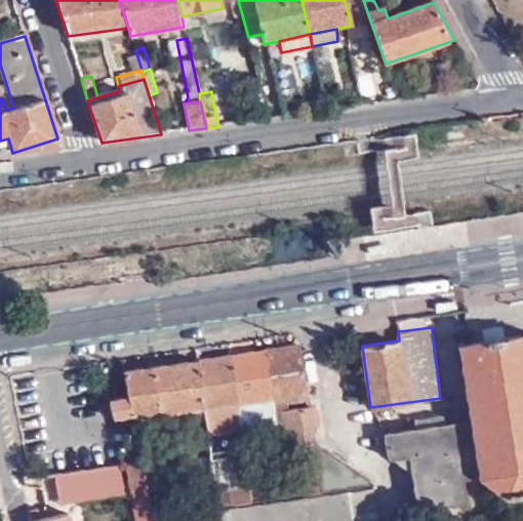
[(522,334),(460,345),(473,417),(387,433),(389,452),(413,473),(419,508),(467,501),(461,475),(481,474),(482,477),(507,495),(522,491),(522,334)]
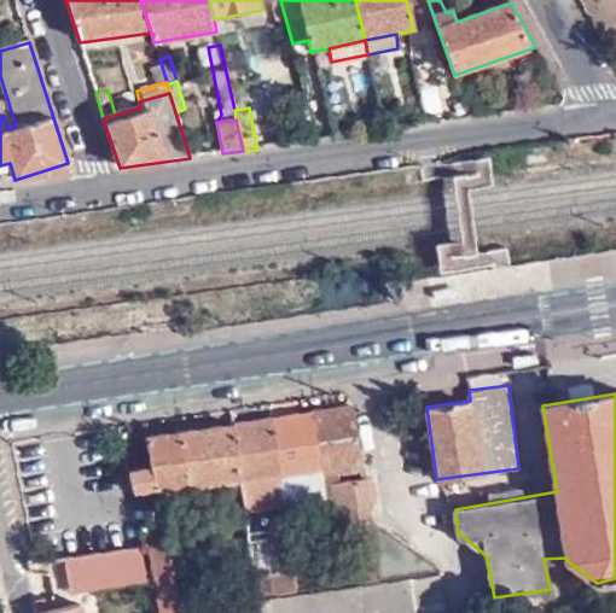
[(364,468),(354,409),(313,415),(321,473),(321,474),(364,468)]
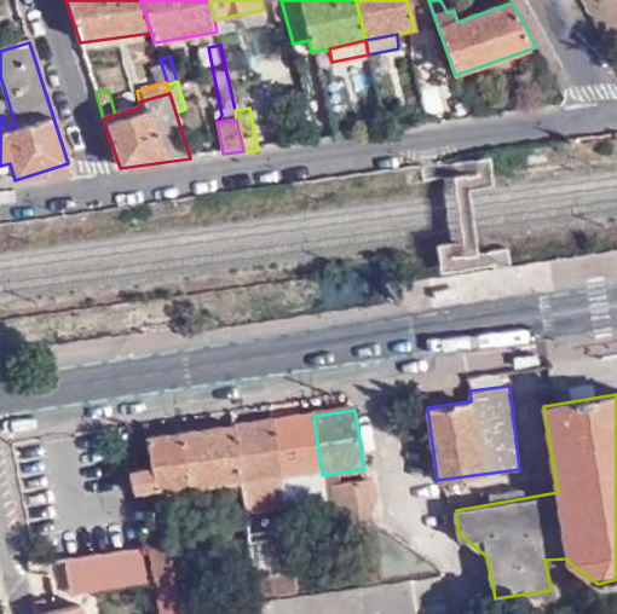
[(322,474),(313,416),(274,421),(281,481),(322,475),(322,474)]
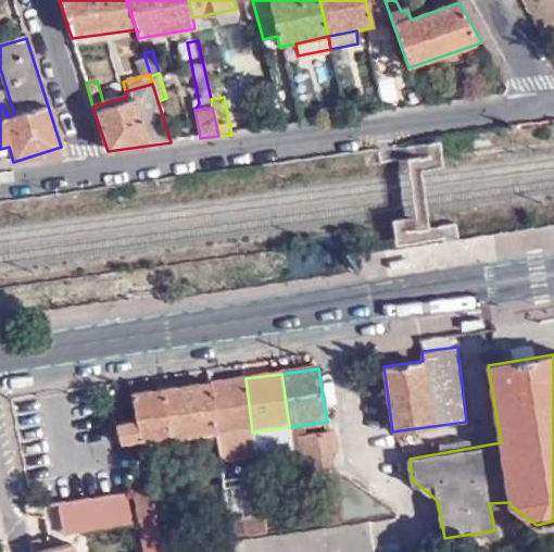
[(217,451),(254,447),(252,433),(246,378),(209,384),(215,431),(217,451)]
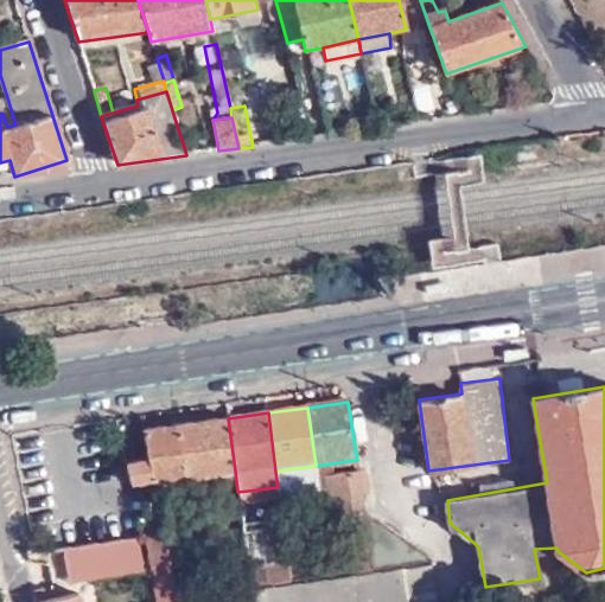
[(171,565),(171,568),(182,567),(169,494),(179,493),(178,478),(235,471),(228,418),(144,430),(150,458),(154,480),(165,535),(171,565)]
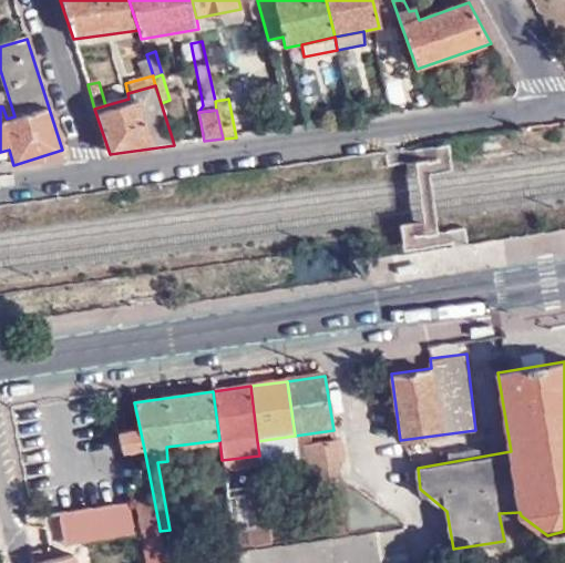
[(121,451),(144,449),(140,428),(117,431),(121,451)]
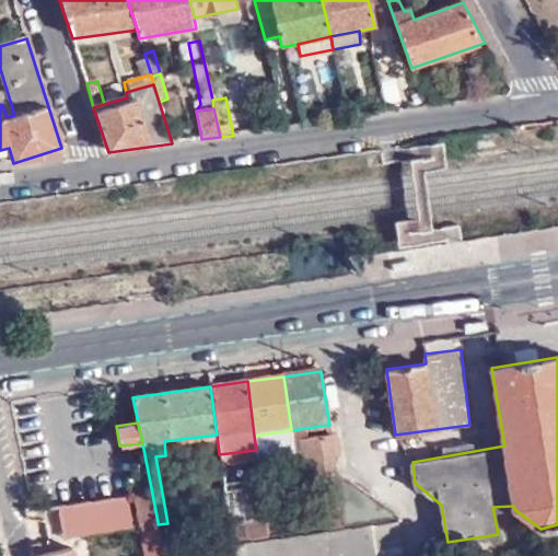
[(256,450),(294,444),(292,439),(291,430),(254,436),(256,450)]
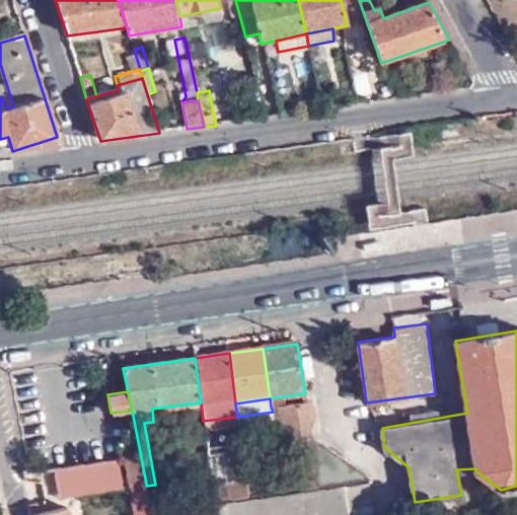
[(308,489),(372,480),(311,433),(306,402),(271,407),(273,412),(277,452),(314,448),(315,462),(305,463),(308,489)]
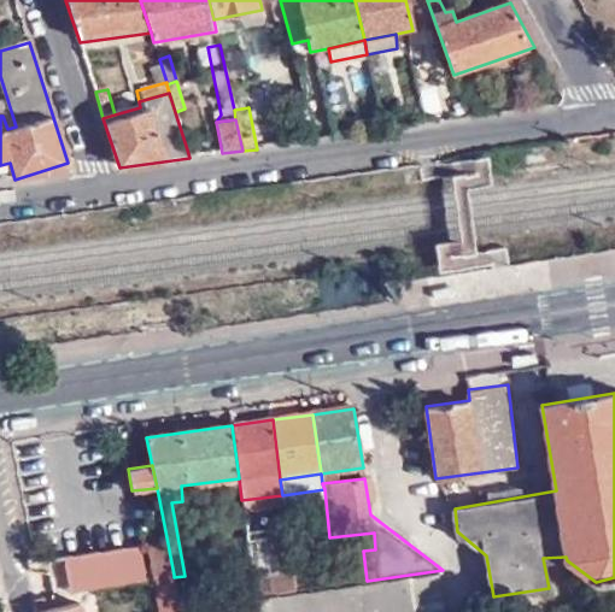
[(293,496),(283,498),(286,523),(288,535),(298,533),(293,496)]
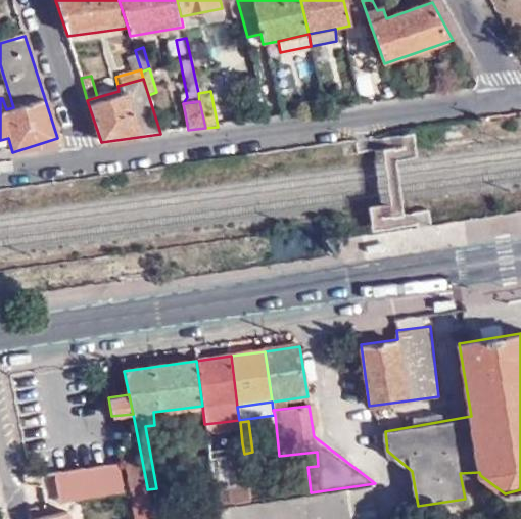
[(217,433),(206,434),(210,461),(221,460),(217,433)]
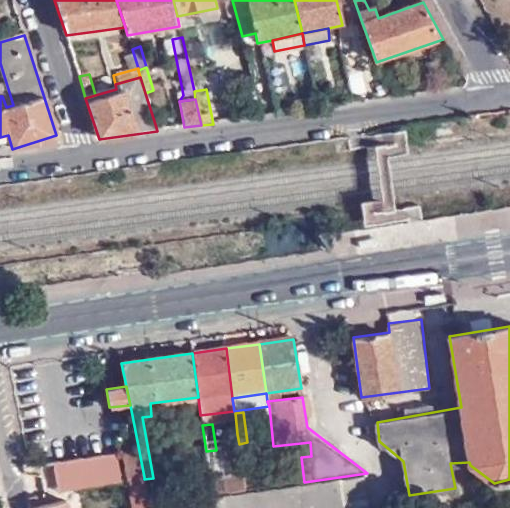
[(239,444),(237,434),(231,434),(232,445),(239,444)]
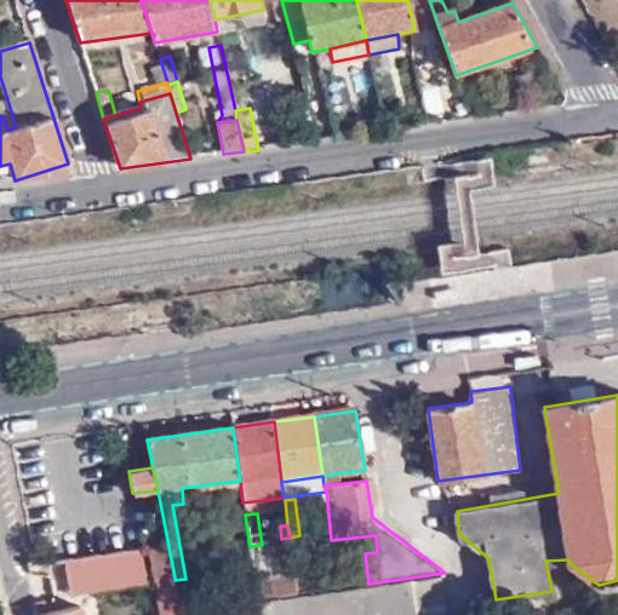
[(169,546),(153,549),(156,580),(175,578),(169,546)]
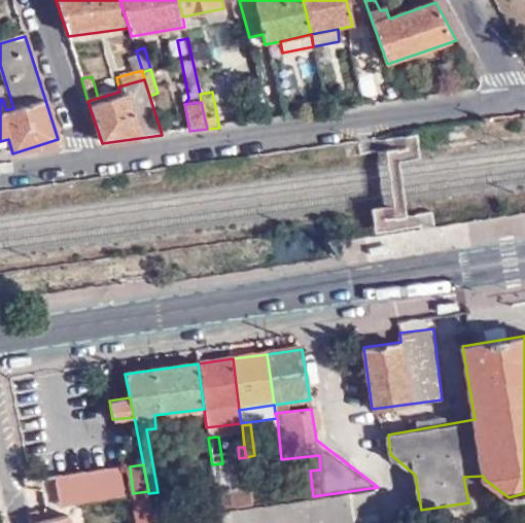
[(58,476),(63,508),(128,496),(123,465),(58,476)]
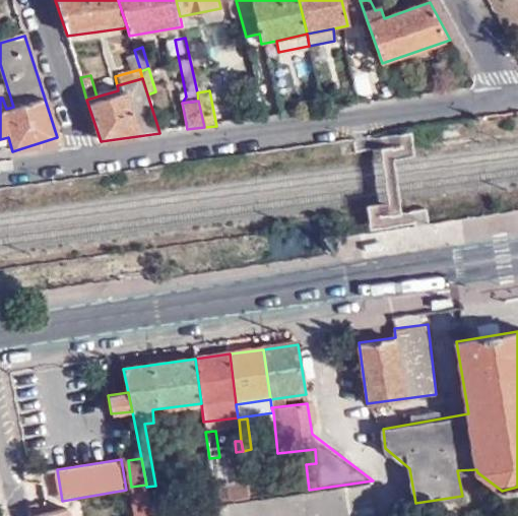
[(216,482),(230,481),(228,460),(214,461),(216,482)]
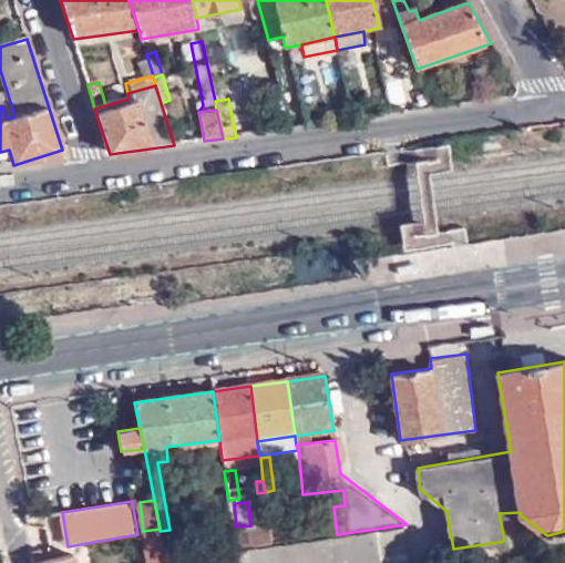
[(223,549),(235,548),(233,533),(230,517),(218,518),(223,549)]
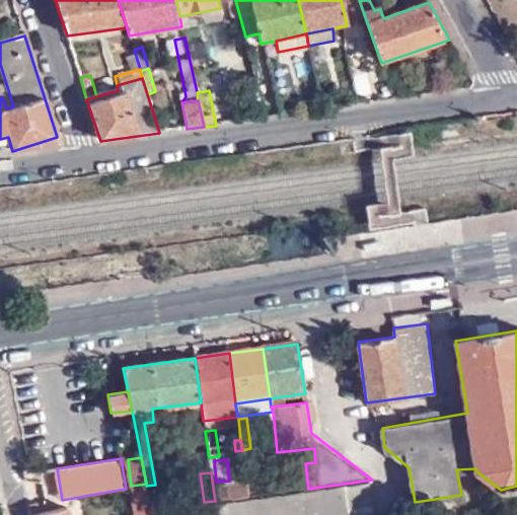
[(215,503),(249,498),(247,483),(213,488),(215,501),(215,503)]
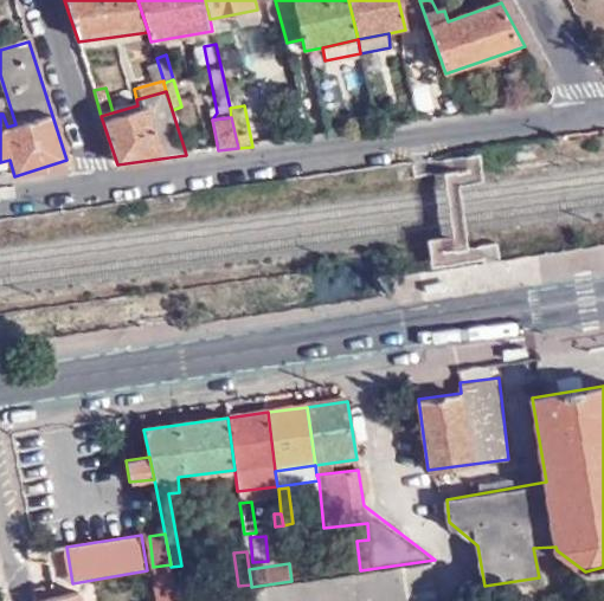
[(407,600),(404,568),(188,600),(407,600)]
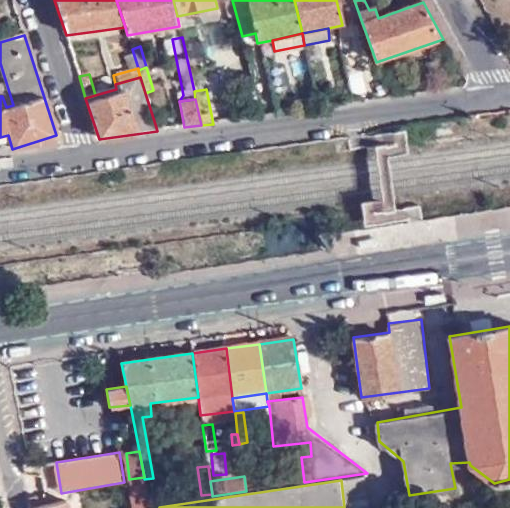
[(69,507),(68,500),(39,506),(38,497),(31,498),(32,507),(69,507)]
